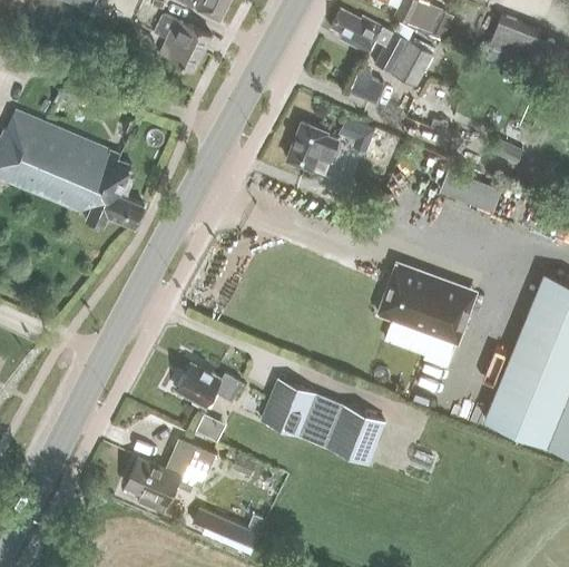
[(175,0),(219,22),(231,0),(175,0)]
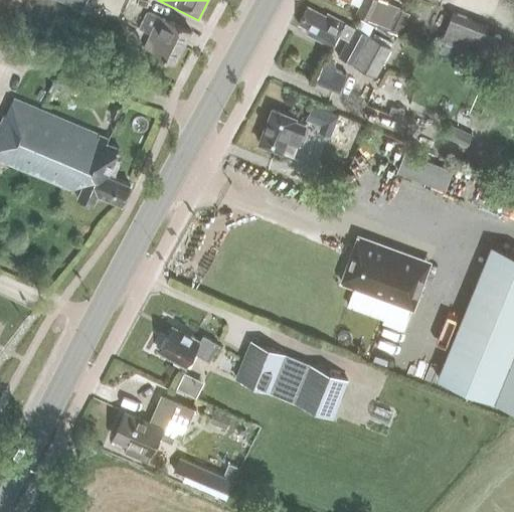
[(374,0),(363,0),(355,17),(392,32),(402,12),(374,0)]
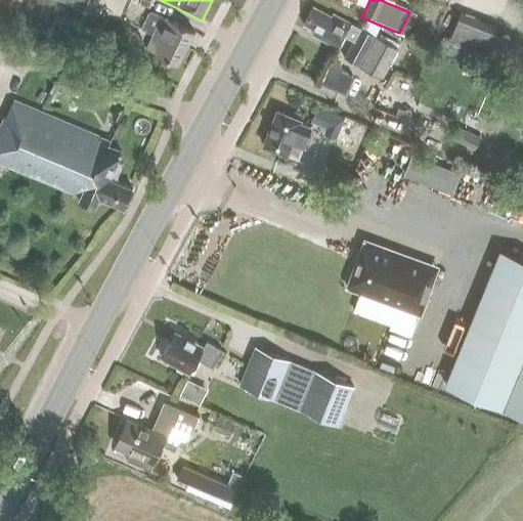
[(382,80),(397,51),(376,40),(360,32),(351,28),(352,26),(333,16),(332,19),(313,9),(304,28),(314,33),(312,37),(339,51),(345,39),(354,43),(345,60),(375,76),(382,80)]
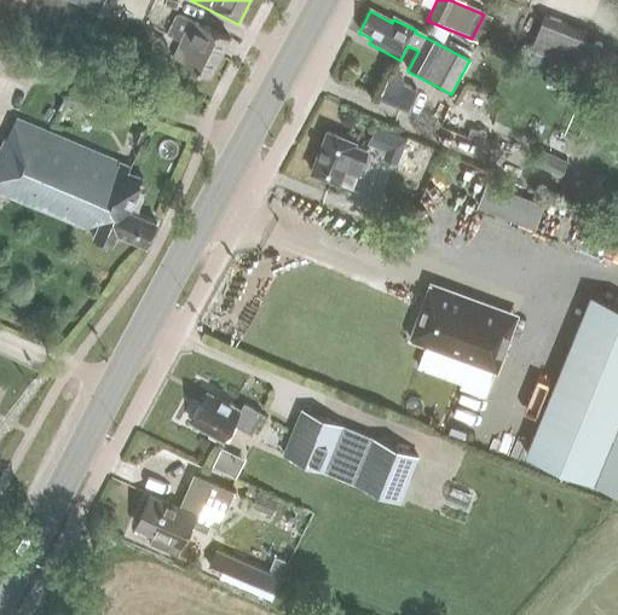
[(480,46),(487,29),(492,21),(484,16),(479,24),(471,42),(480,46)]
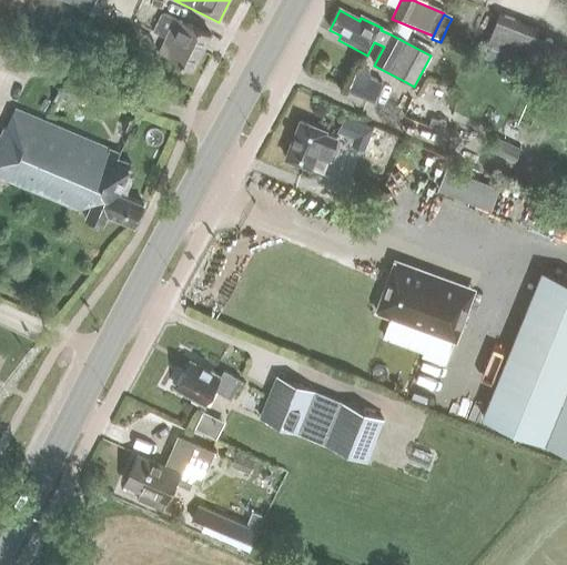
[(166,41),(159,56),(171,61),(193,72),(211,37),(188,26),(188,27),(166,16),(163,17),(154,34),(166,41)]
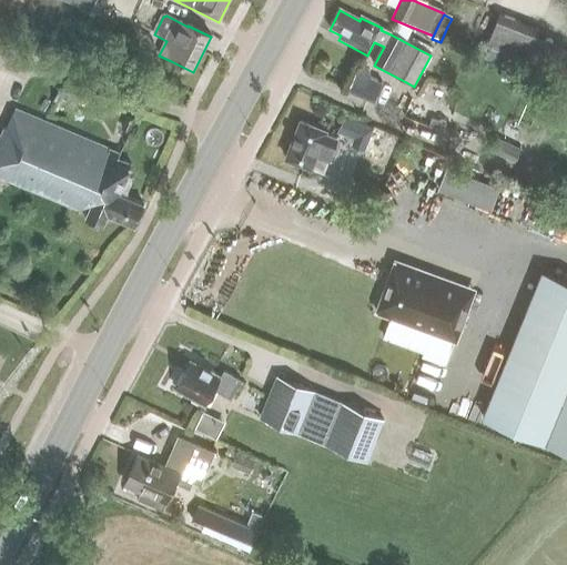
[(539,31),(499,17),(487,49),(526,64),(539,31)]
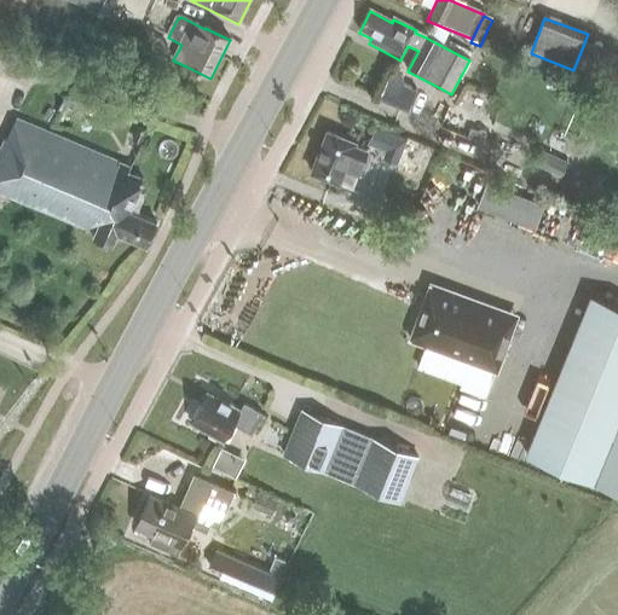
[(379,102),(408,115),(417,93),(405,88),(403,79),(391,74),(379,102)]
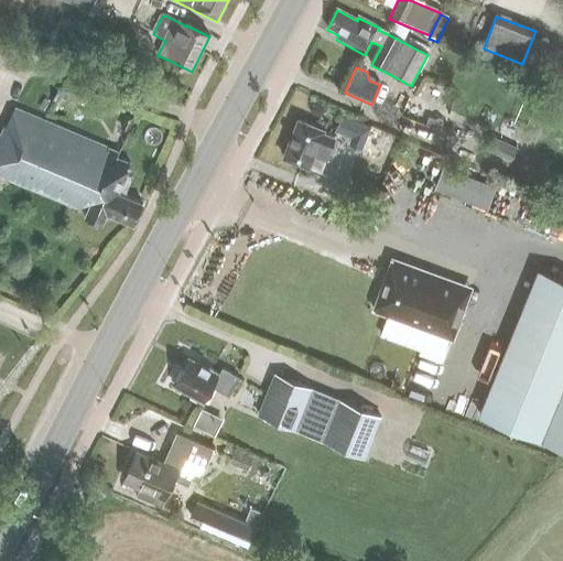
[(58,87),(53,103),(73,110),(79,96),(58,87)]
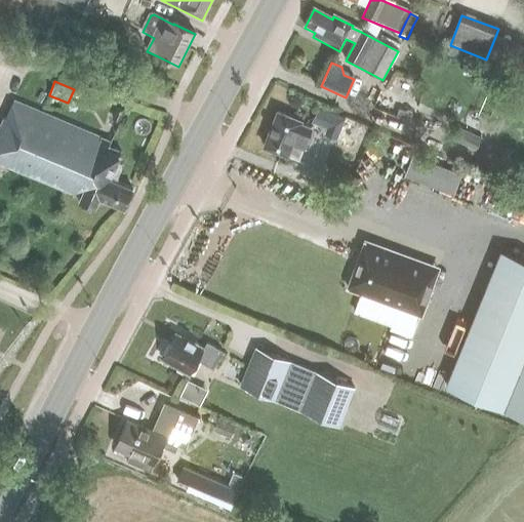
[(95,210),(99,201),(124,210),(133,191),(110,182),(121,154),(109,149),(111,144),(15,104),(7,121),(4,120),(0,129),(0,165),(81,200),(79,203),(95,210)]
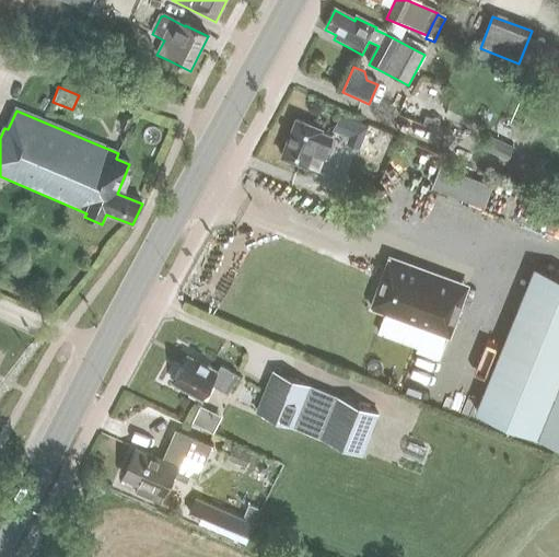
[(349,140),(356,124),(339,116),(333,134),(349,140)]
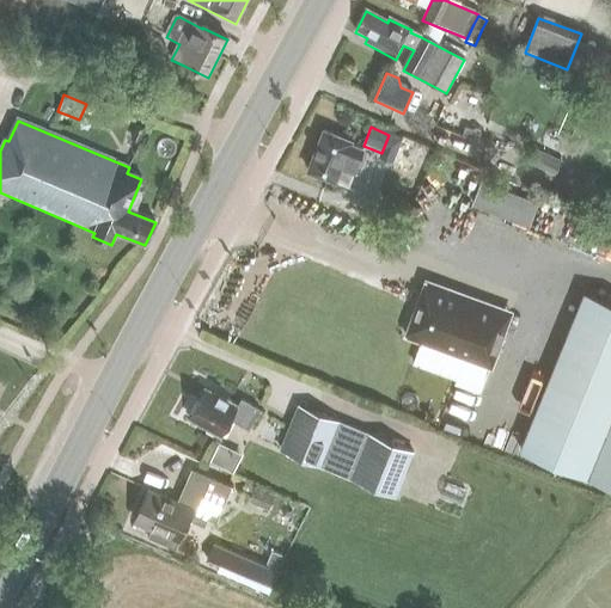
[(141,145),(146,131),(136,128),(132,141),(141,145)]
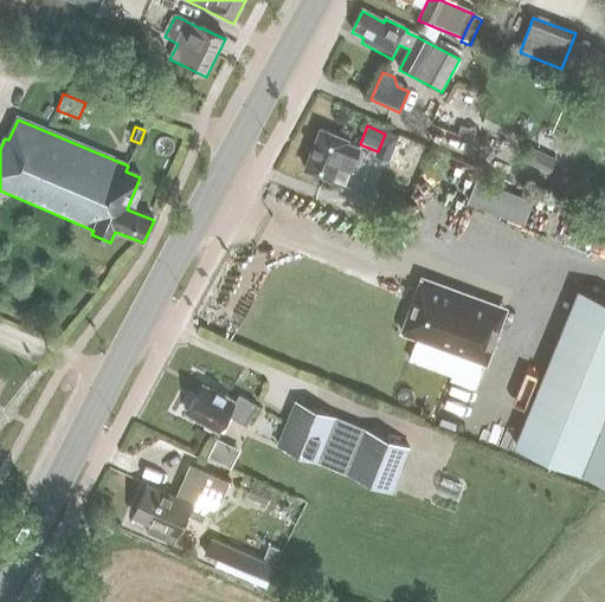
[(321,131),(306,170),(333,181),(346,186),(360,147),(348,142),(321,131)]
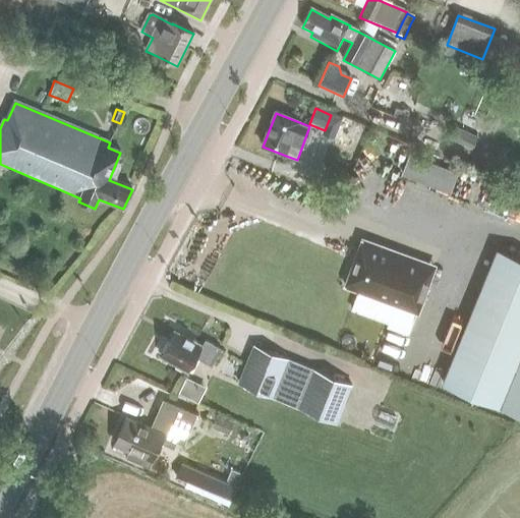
[(456,128),(450,141),(472,152),(478,138),(456,128)]
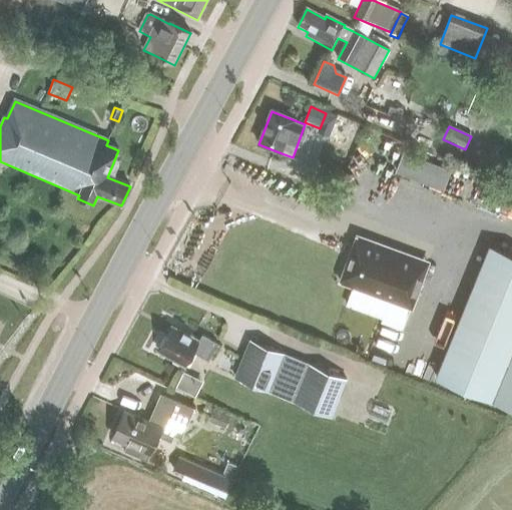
[(397,173),(443,191),(451,173),(404,155),(397,173)]
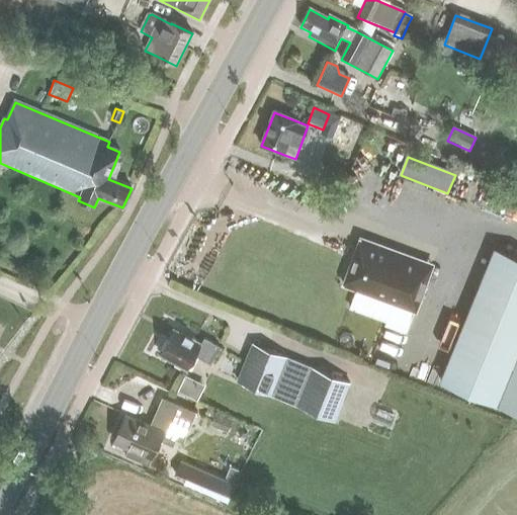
[(347,275),(343,286),(356,290),(350,309),(386,323),(384,327),(407,335),(415,313),(423,289),(432,267),(417,261),(359,240),(347,275)]
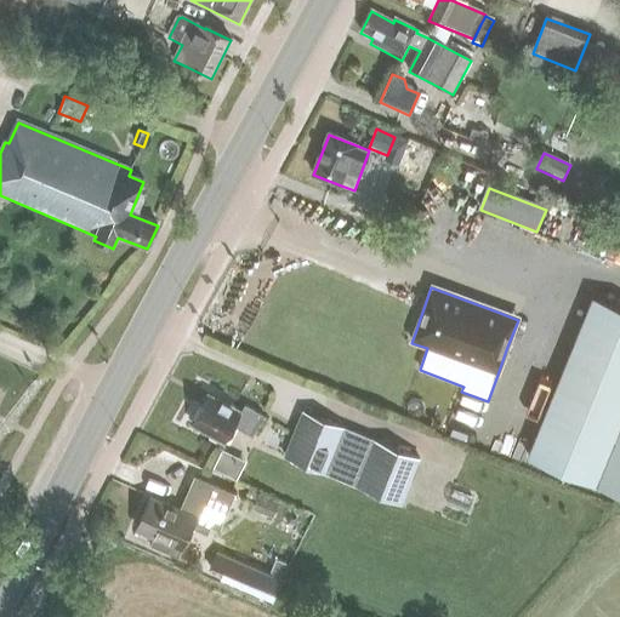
[(619,310),(592,300),(527,457),(619,496),(619,310)]
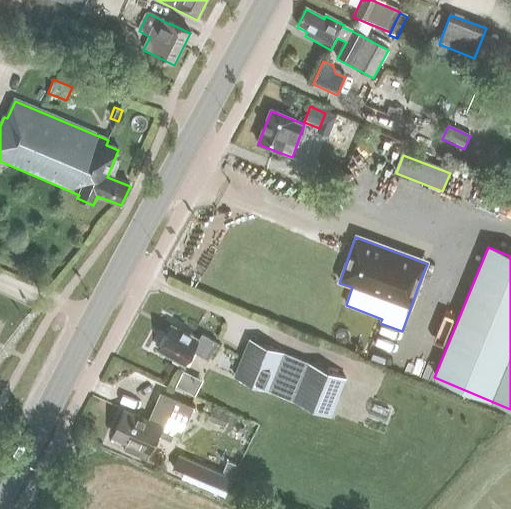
[(174,359),(173,361),(184,368),(192,353),(207,362),(216,345),(201,337),(198,341),(183,333),(182,334),(170,328),(158,350),(174,359)]
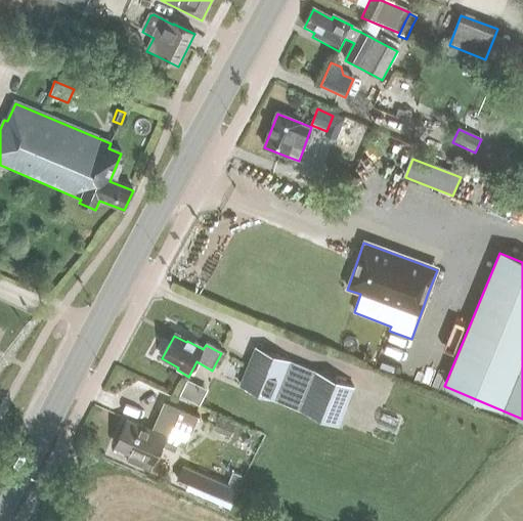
[(300,413),(338,428),(354,390),(315,375),(314,375),(290,364),(256,350),(241,388),(300,413)]
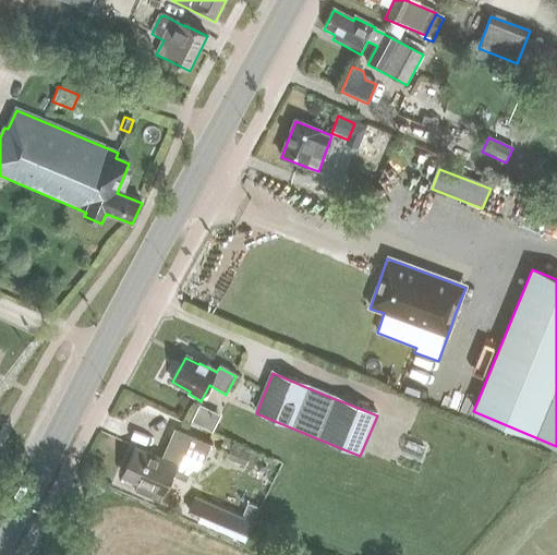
[(197,423),(219,433),(227,417),(205,406),(197,423)]
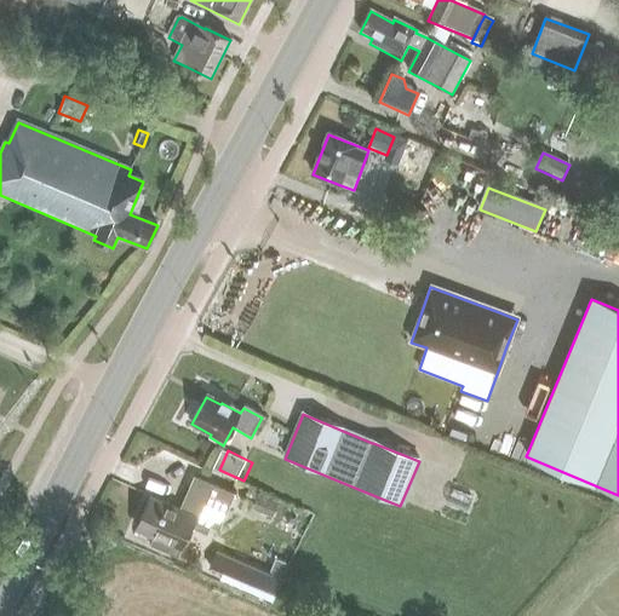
[(179,558),(178,557),(190,529),(207,536),(212,527),(216,529),(230,495),(236,498),(238,496),(194,478),(194,479),(195,479),(181,512),(150,499),(137,530),(155,537),(152,545),(150,545),(149,546),(178,559),(179,558)]
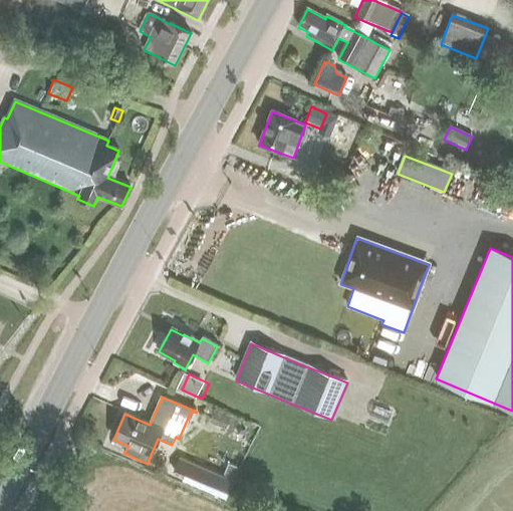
[(231,418),(215,412),(209,425),(226,431),(231,418)]
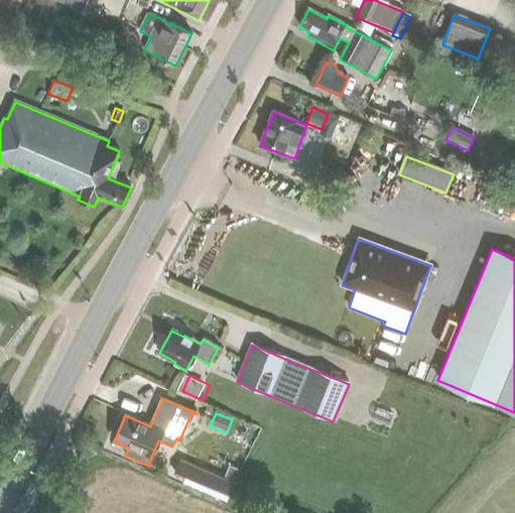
[(227,504),(234,484),(179,462),(174,475),(185,479),(182,486),(227,504)]
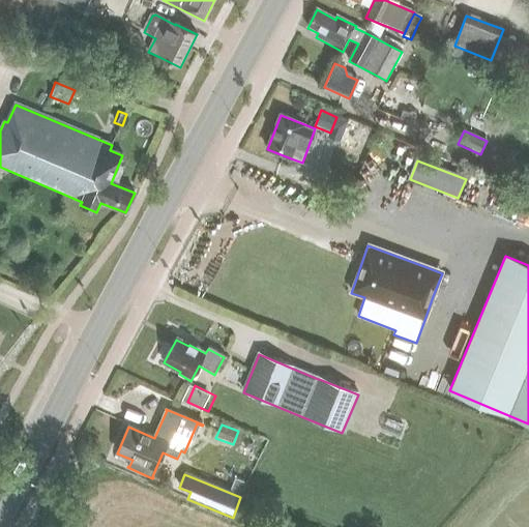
[(244,485),(235,480),(230,492),(240,496),(244,485)]
